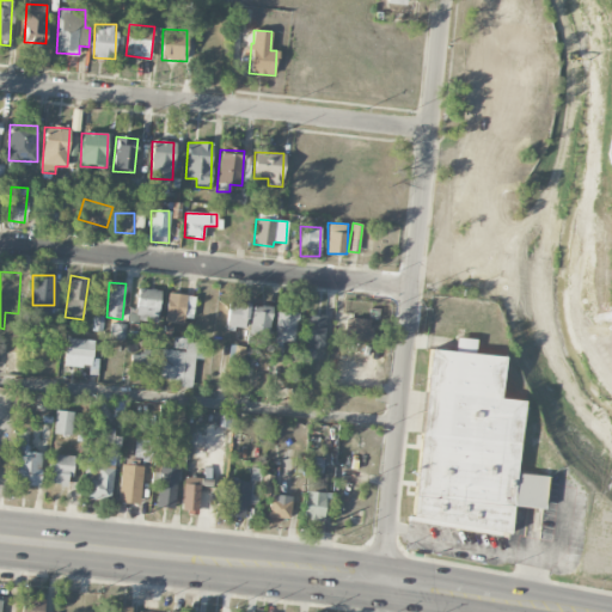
[(135,318),(157,322),(161,291),(139,288),(135,318)]
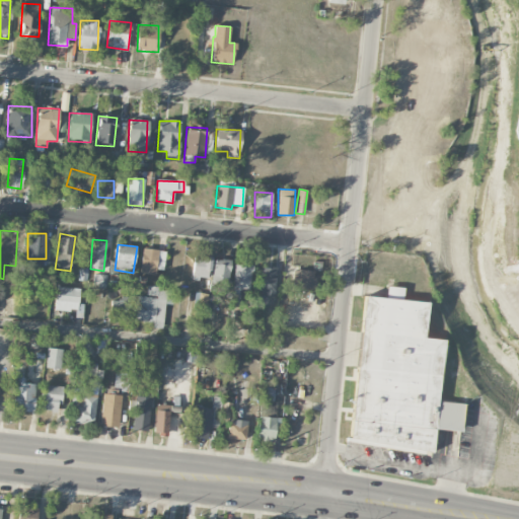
[(140,275),(156,275),(157,260),(164,261),(164,250),(142,249),(140,275)]
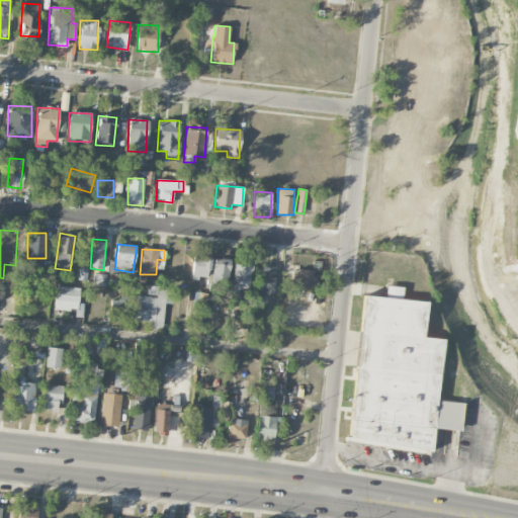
[(209,278),(209,256),(192,256),(192,278),(209,278)]
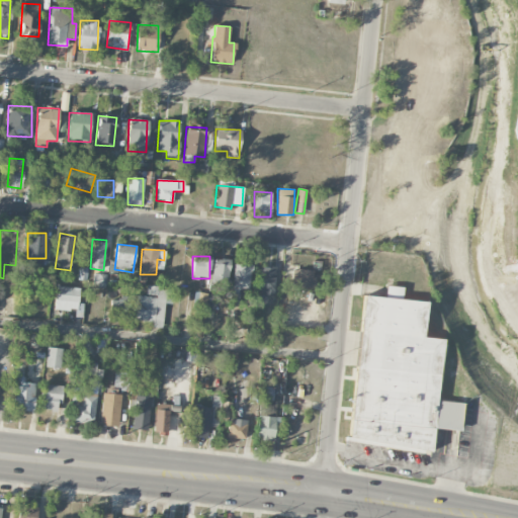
[(229,284),(230,259),(213,258),(211,283),(229,284)]
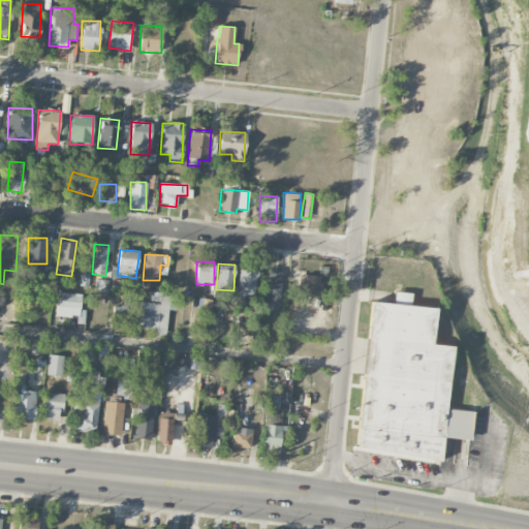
[(44,278),(53,279),(54,268),(45,267),(44,278)]
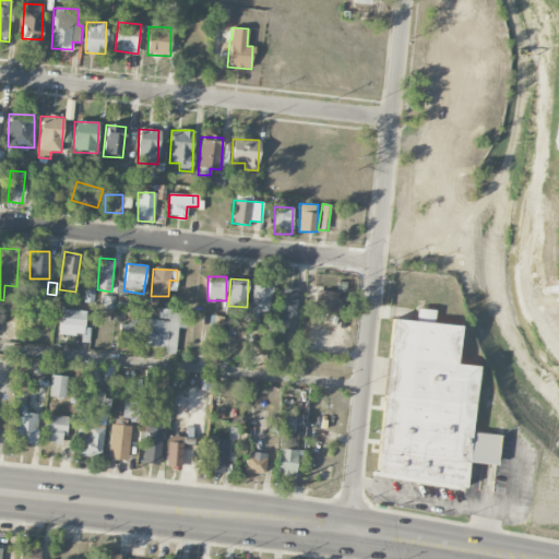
[(268,321),(272,286),(254,284),(249,318),(268,321)]
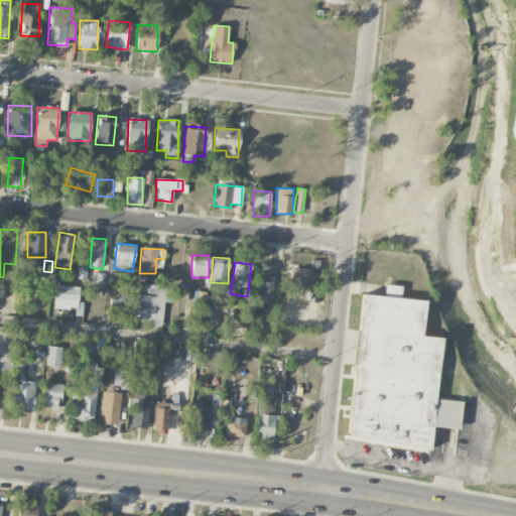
[(274,266),(258,266),(257,292),(274,292),(274,266)]
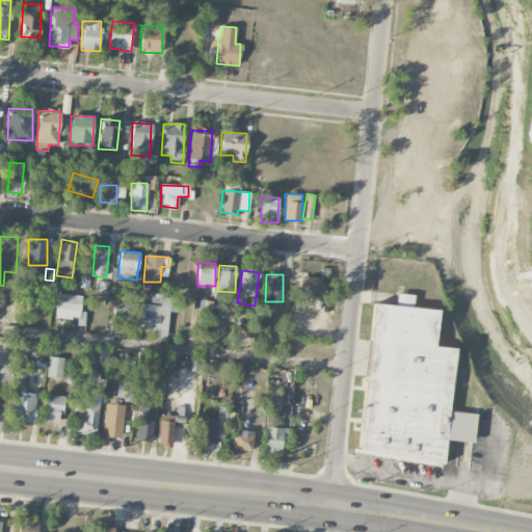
[(299,295),(321,296),(322,277),(300,276),(299,295)]
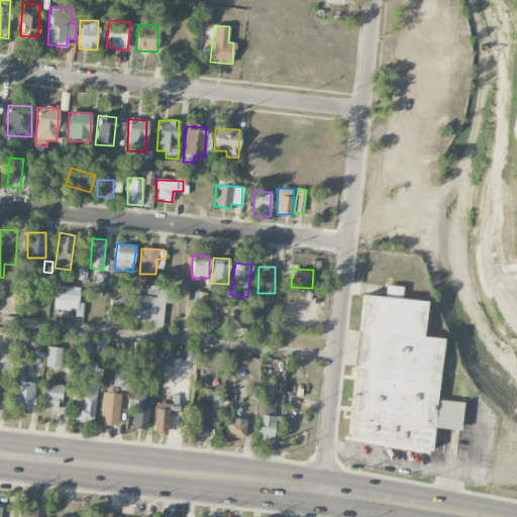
[(92,285),(105,285),(106,274),(93,274),(92,285)]
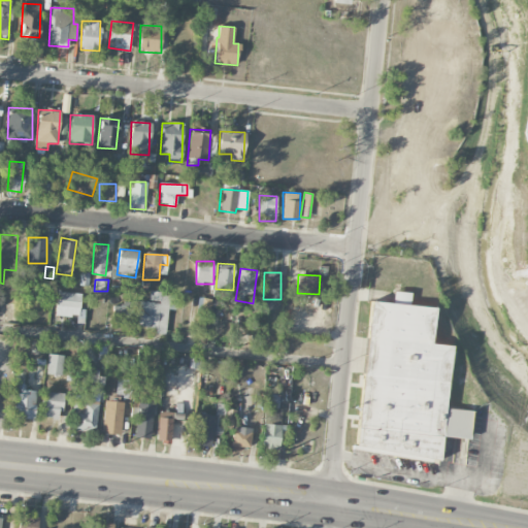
[(393,290),(392,302),(370,300),(355,446),(439,460),(441,436),(467,438),(469,411),(444,408),(450,361),(456,362),(457,352),(450,351),(451,347),(430,344),(434,307),(409,305),(411,292),(393,290)]
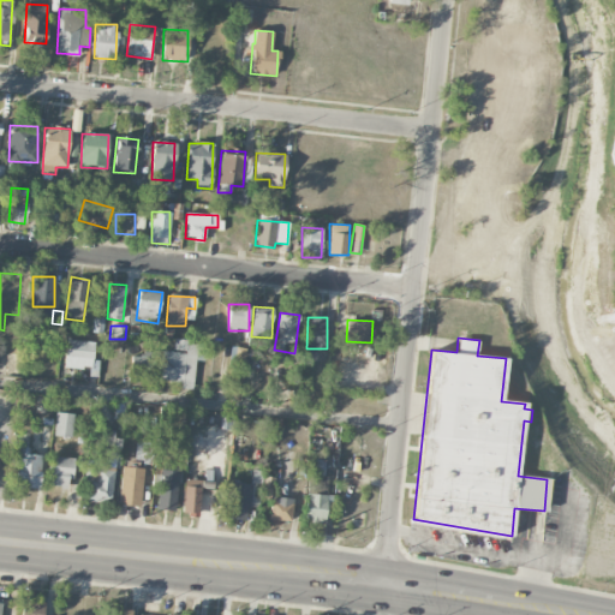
[(97,377),(99,360),(93,360),(95,342),(67,340),(65,368),(89,370),(89,376),(97,377)]
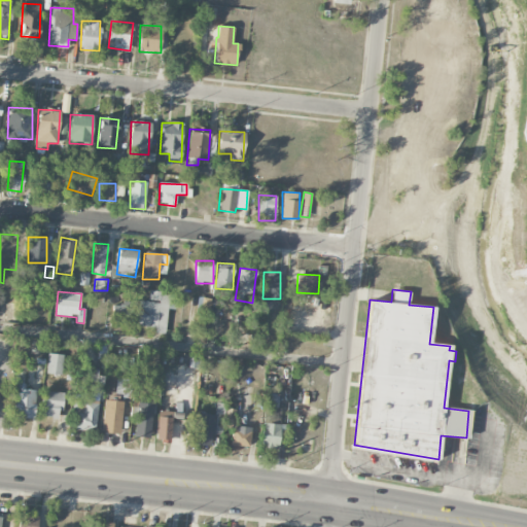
[(155,327),(155,334),(165,335),(167,309),(175,310),(177,293),(149,291),(148,302),(139,301),(137,326),(155,327)]
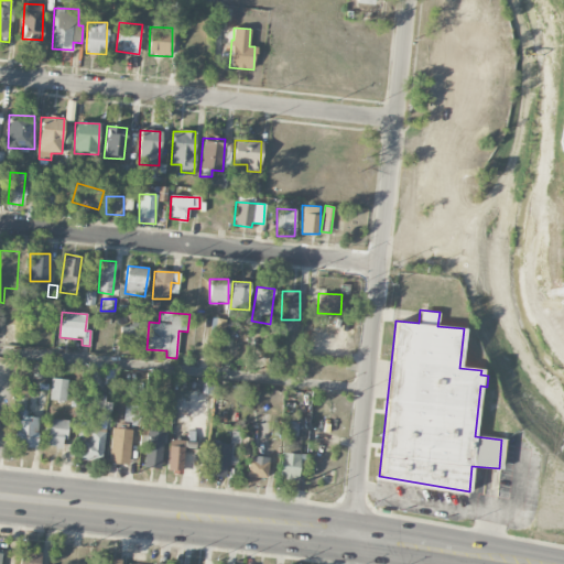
[(224,338),(226,320),(212,318),(209,337),(224,338)]
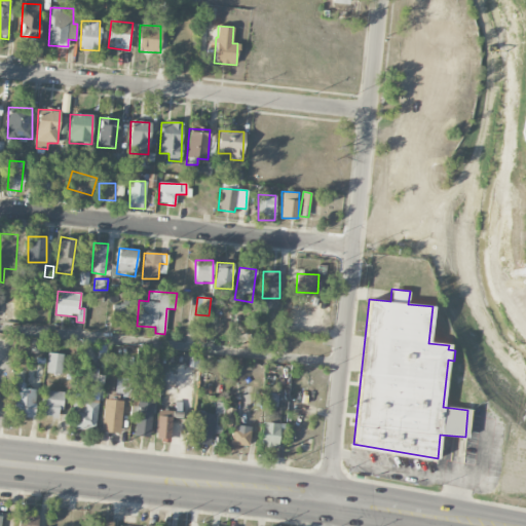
[(112,317),(127,318),(127,303),(113,303),(112,317)]
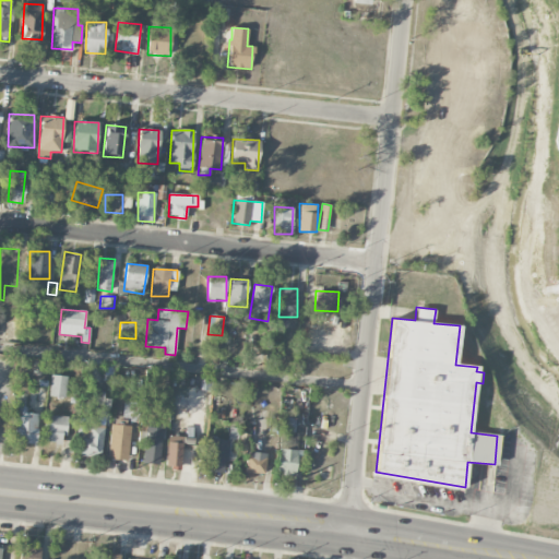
[(67,397),(67,376),(50,376),(50,396),(67,397)]
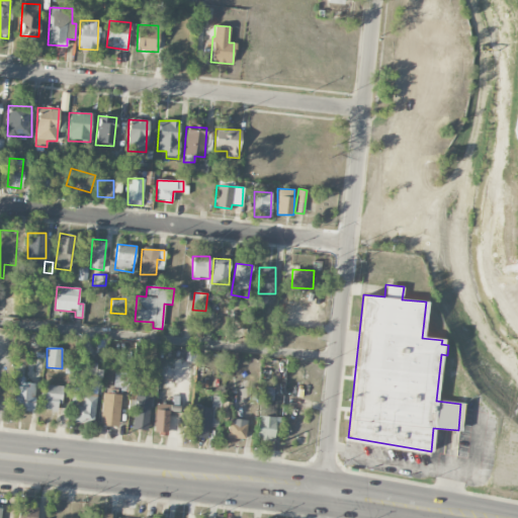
[(100,363),(87,363),(87,382),(100,381),(100,363)]
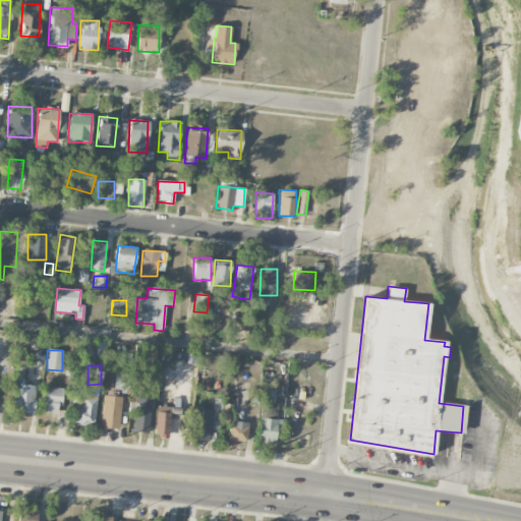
[(24,374),(15,373),(13,412),(34,413),(35,386),(23,385),(24,374)]
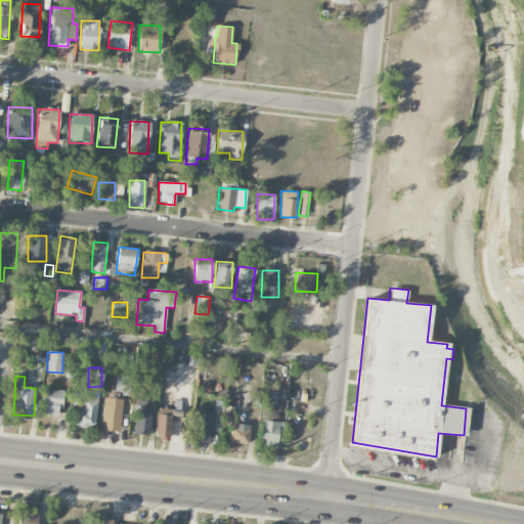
[(130,395),(131,378),(116,377),(115,394),(130,395)]
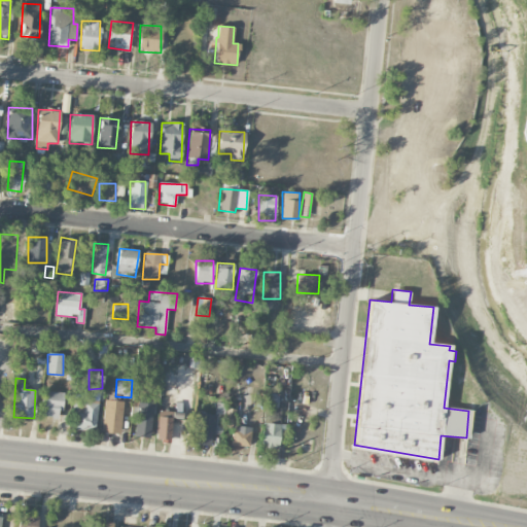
[(58,418),(59,411),(62,411),(63,392),(44,391),(42,417),(58,418)]
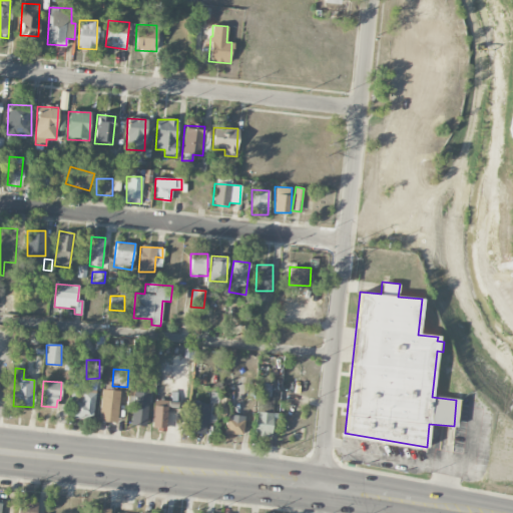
[(270,397),(270,387),(259,387),(258,397),(270,397)]
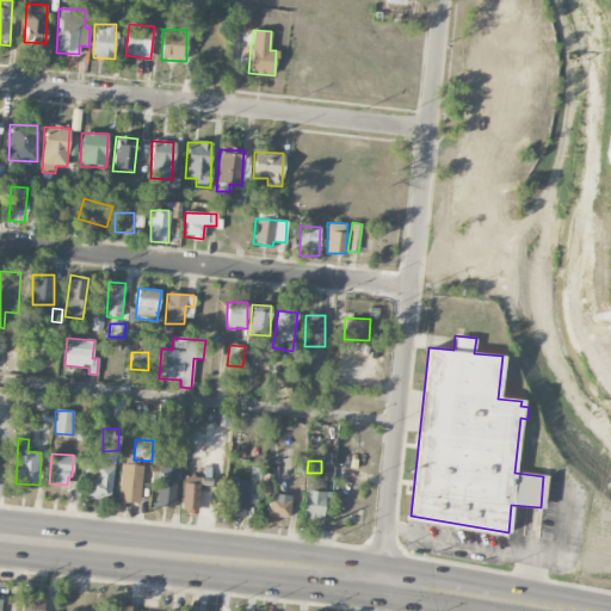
[(112,464),(87,464),(86,499),(111,500),(112,464)]
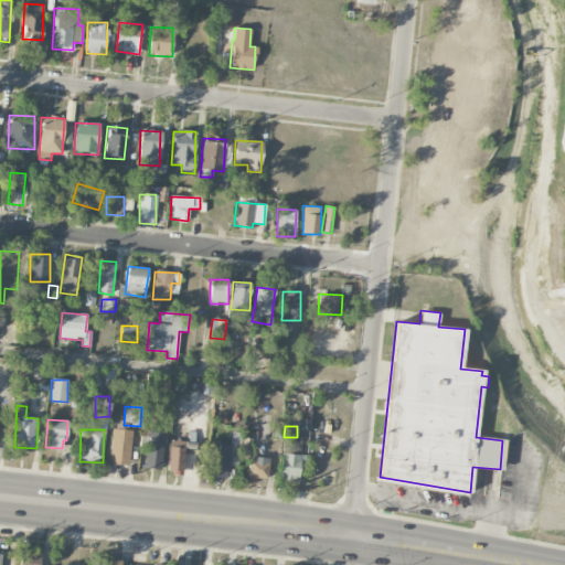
[(130,430),(110,429),(109,465),(129,466),(130,430)]
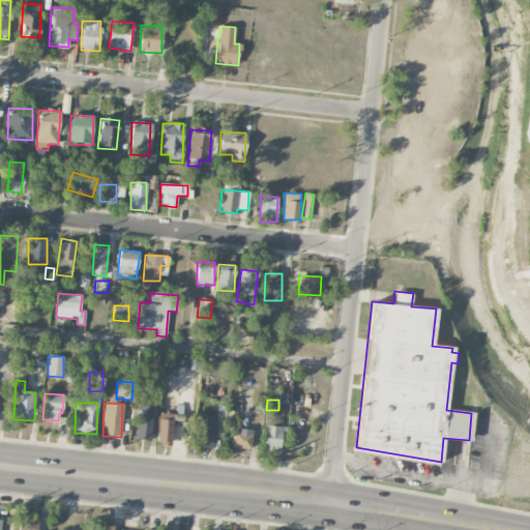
[(152,440),(153,407),(133,406),(131,419),(136,419),(136,440),(152,440)]
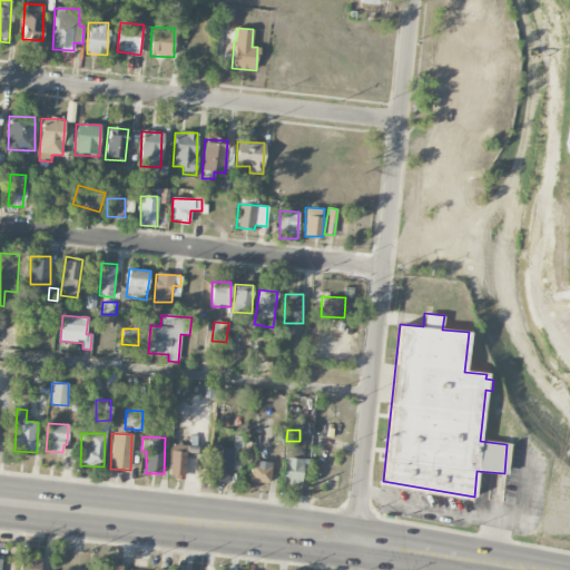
[(168,477),(184,478),(187,445),(172,444),(168,477)]
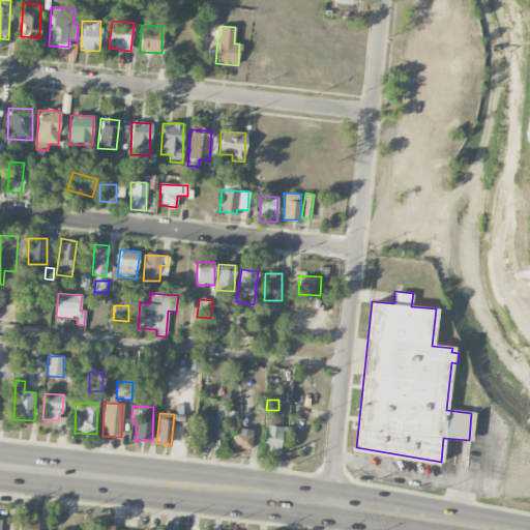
[(197,447),(214,448),(216,416),(198,416),(197,447)]
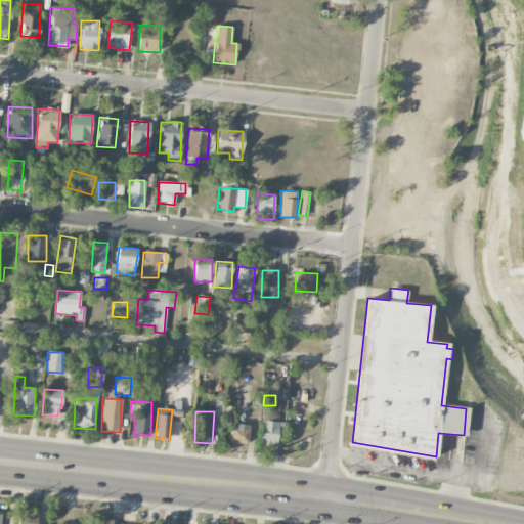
[(277,421),(260,422),(260,445),(277,445),(277,421)]
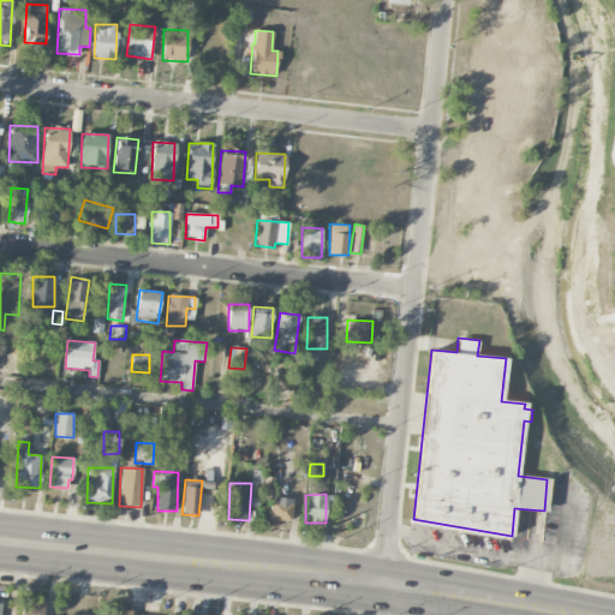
[(269,519),(291,523),(294,500),(272,497),(269,519)]
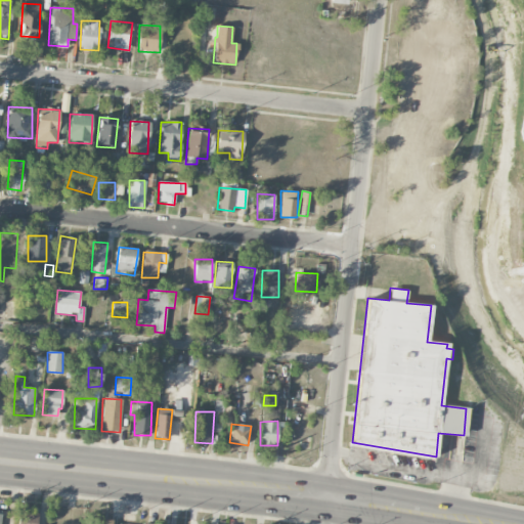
[(37,523),(39,514),(20,511),(18,523),(37,523)]
